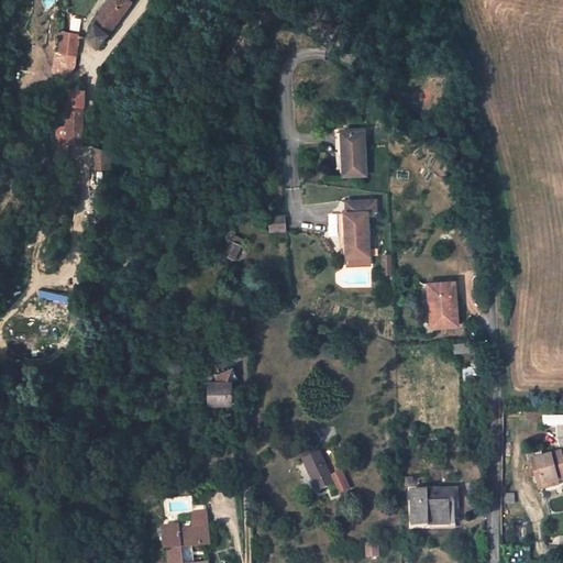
[(123,0),(101,0),(92,19),(88,25),(81,35),(89,43),(110,19),(120,4),(123,0)]
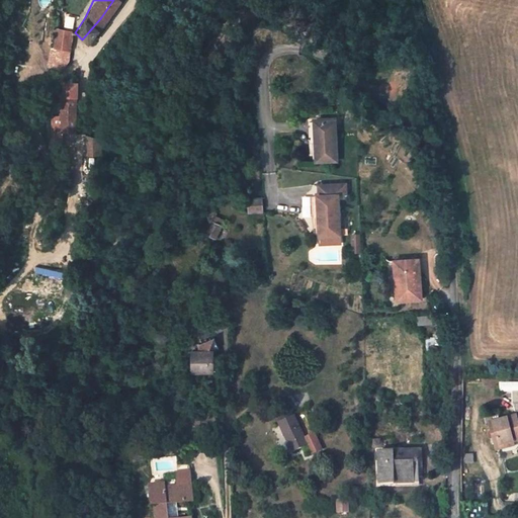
[(66,38),(67,33),(68,28),(53,25),(52,25),(47,45),(62,49),(64,44),(66,38)]
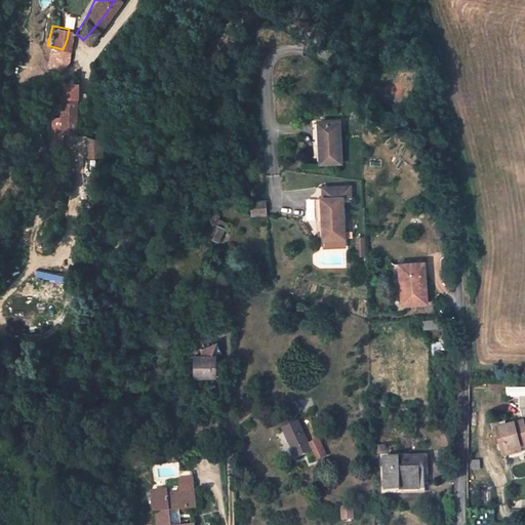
[(55,106),(69,106),(70,90),(56,91),(55,106)]
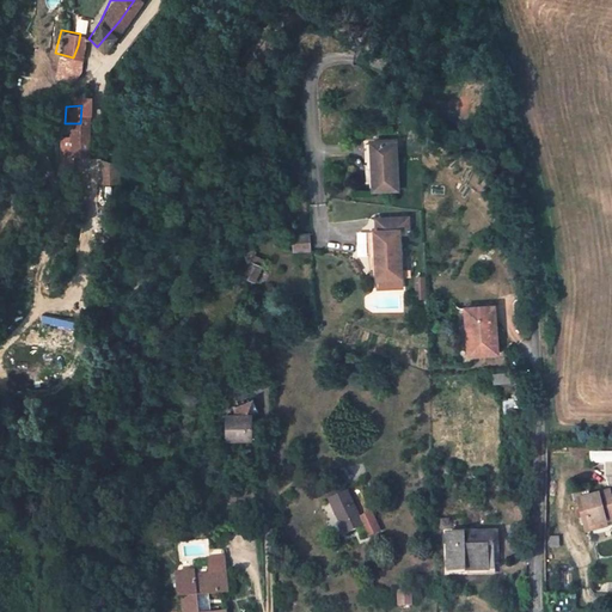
[(399,105),(396,117),(404,120),(407,108),(399,105)]
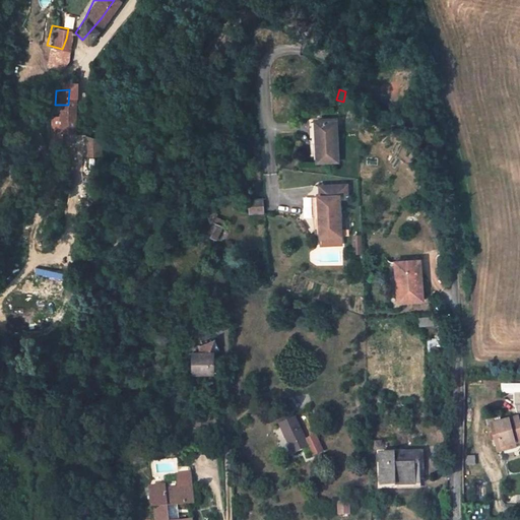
[(318,163),(339,161),(337,122),(316,122),(318,154),(318,163)]
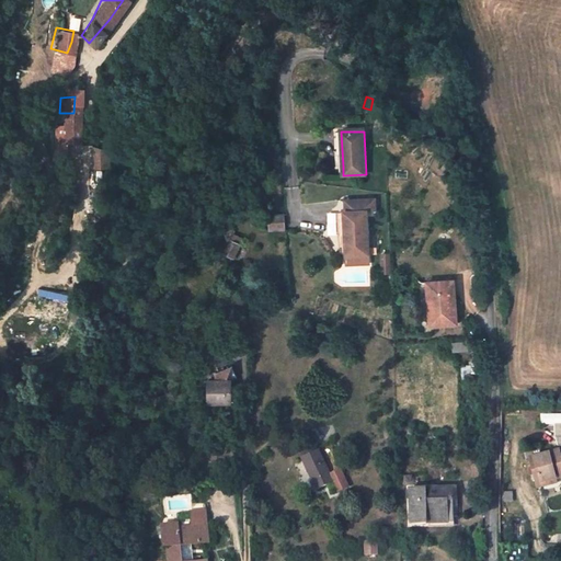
[(107,151),(93,148),(92,173),(110,173),(107,151)]
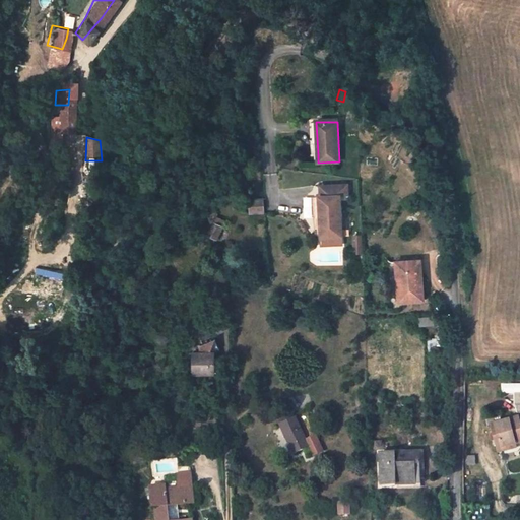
[(412,151),(409,156),(416,160),(419,156),(412,151)]
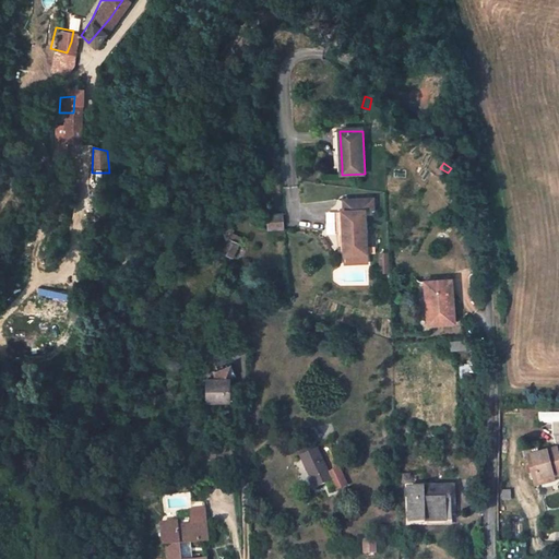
[(345,256),(368,254),(368,251),(367,211),(376,210),(376,199),(343,201),(344,212),(343,212),(344,247),(345,256)]
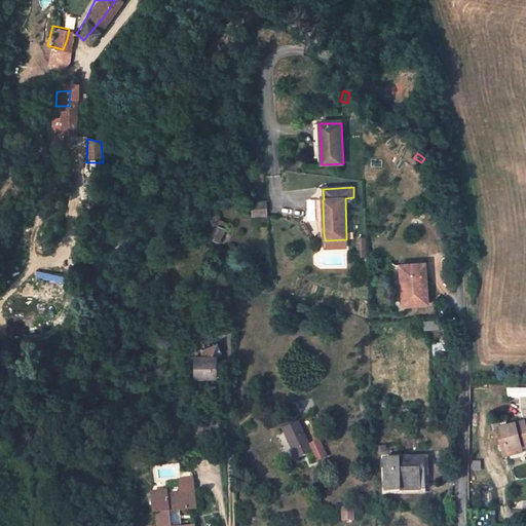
[(252,201),(253,217),(268,216),(267,201),(252,201)]
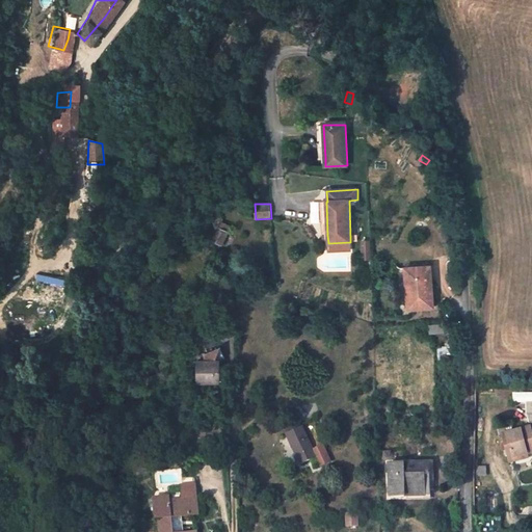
[(222,219),(218,209),(204,214),(207,222),(214,219),(217,230),(221,222),(222,219)]
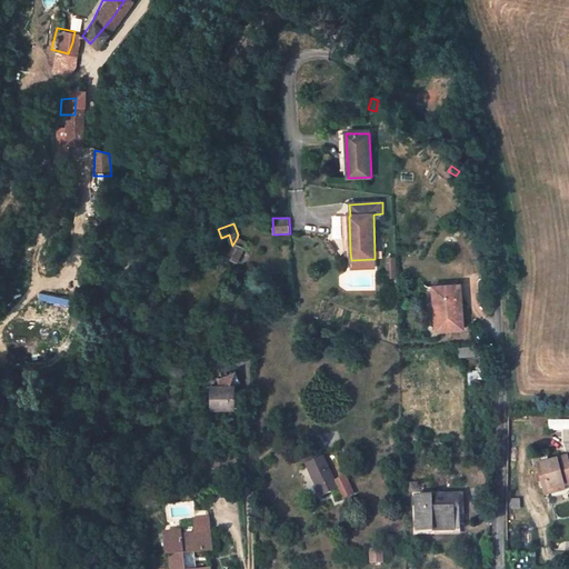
[(237,238),(232,246),(235,247),(228,258),(238,262),(246,249),(245,248),(247,243),(242,241),(237,238)]
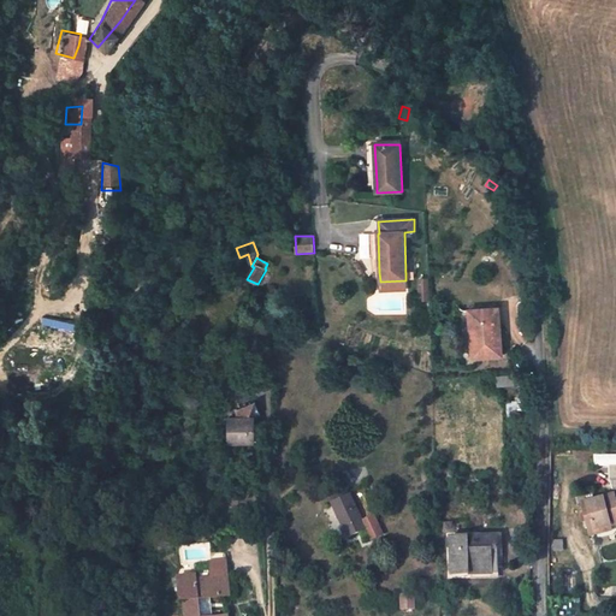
[(473,359),(502,356),(499,309),(469,311),(473,359)]
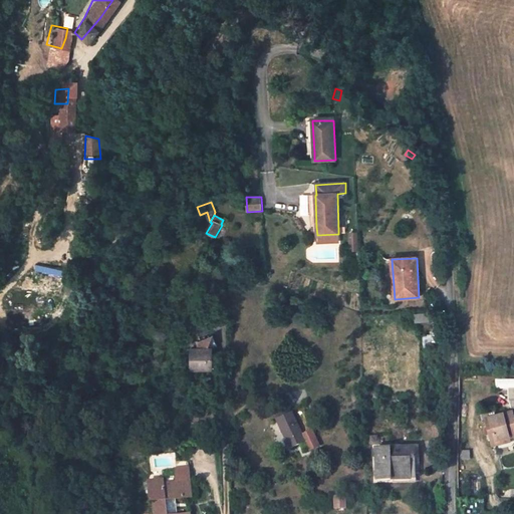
[(431,314),(415,315),(416,323),(431,322),(431,314)]
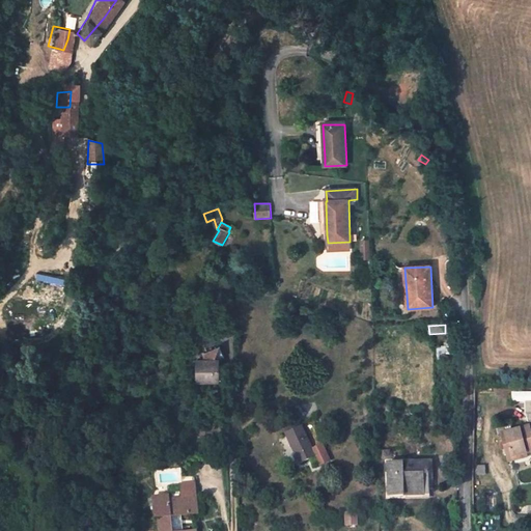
[(447,332),(448,347),(455,347),(455,332),(447,332)]
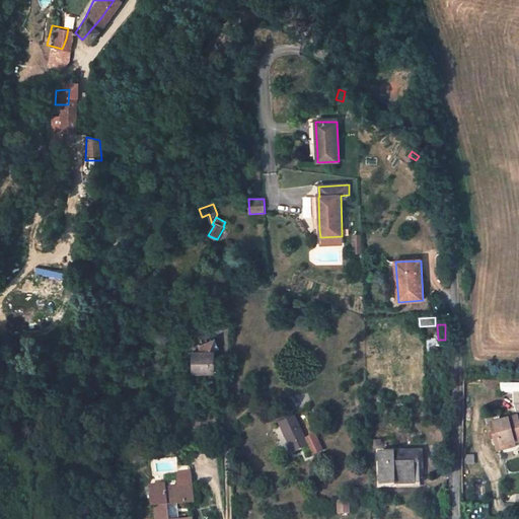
[(200,351),(193,351),(193,373),(214,373),(215,352),(211,352),(215,339),(200,345),(200,351)]
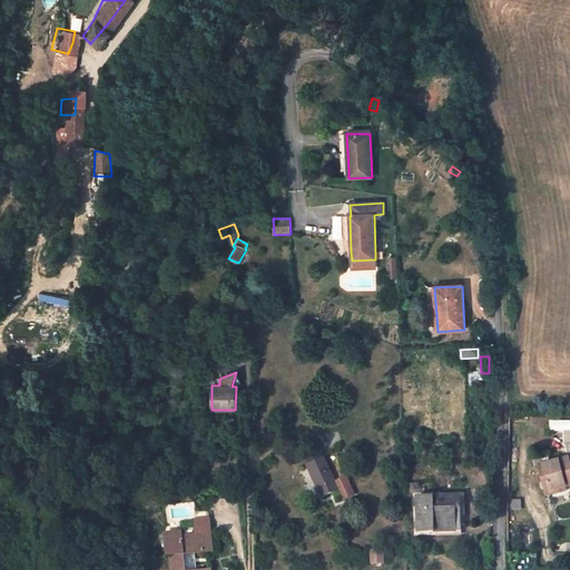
[(242,383),(236,372),(232,386),(236,386),(242,383)]
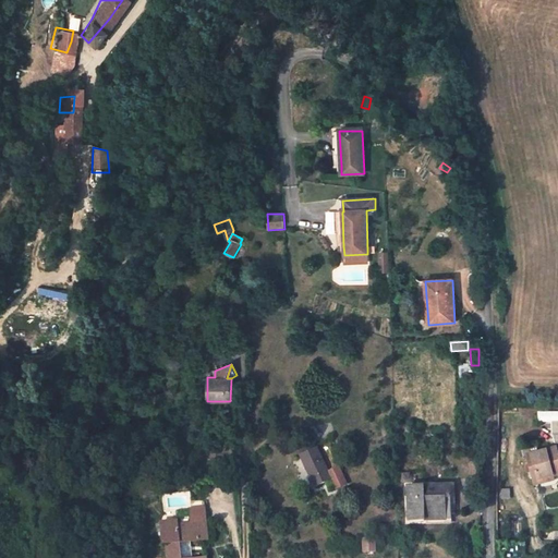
[(553,443),(557,441),(557,411),(538,412),(538,421),(553,421),(553,443)]
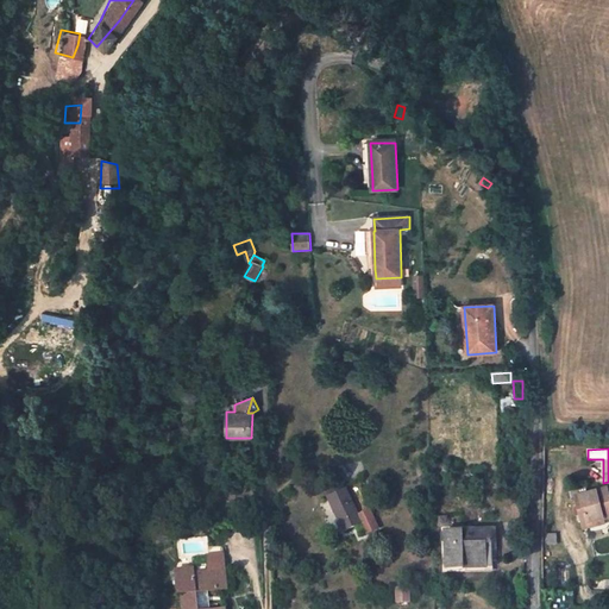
[(433,465),(433,477),(449,476),(449,465),(433,465)]
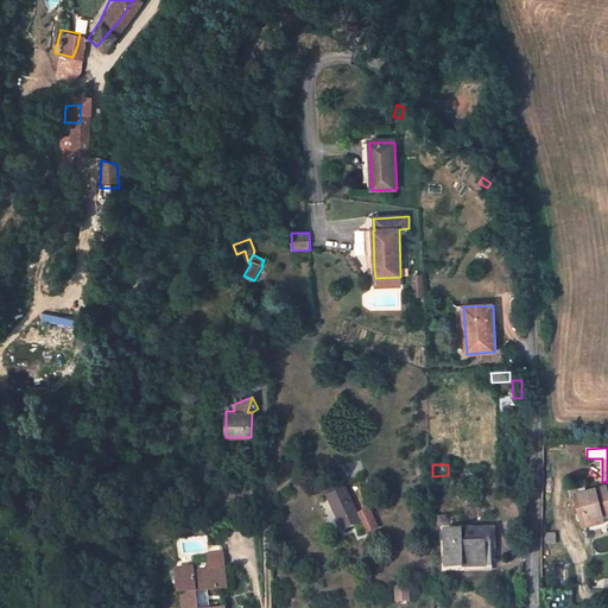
[(346,488),(327,496),(342,531),(361,521),(346,488)]
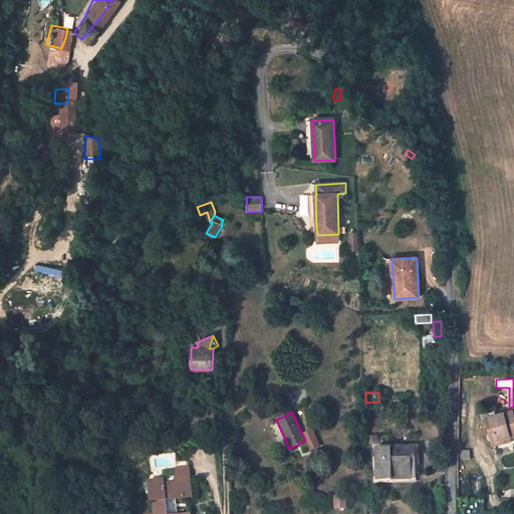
[(486,420),(490,435),(493,434),(496,443),(510,439),(513,438),(513,418),(512,413),(486,420)]
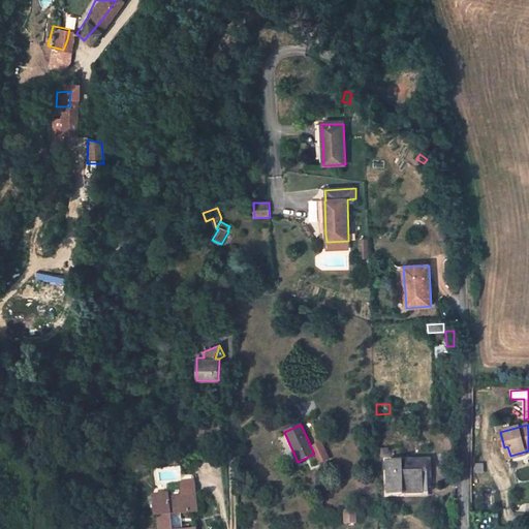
[(322,440),(312,444),(319,464),(330,460),(322,440)]
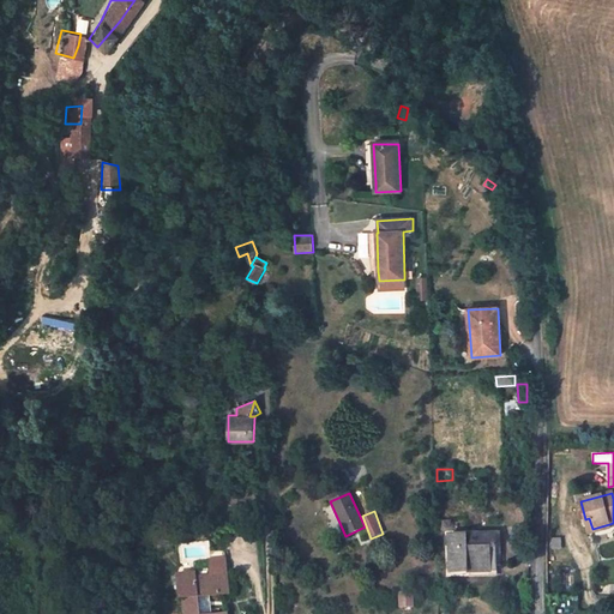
[(609,524),(593,529),(588,530),(589,535),(611,529),(609,524)]
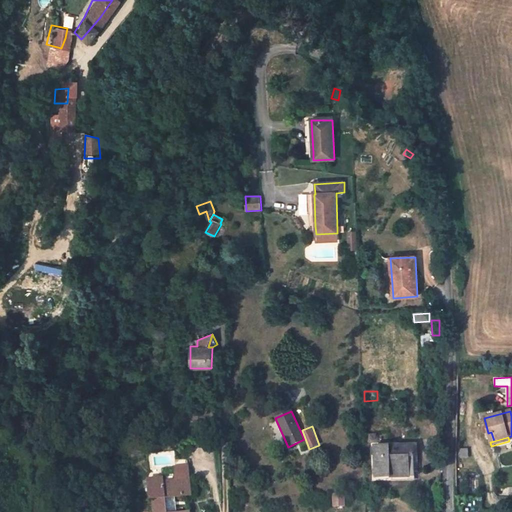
[(375,447),(376,478),(415,477),(414,446),(375,447)]
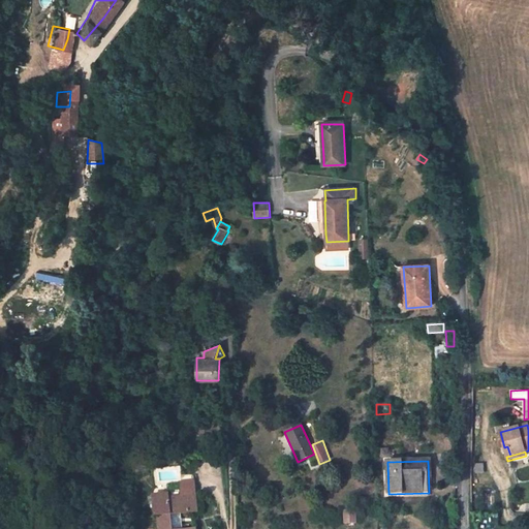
[(168,494),(153,496),(155,516),(158,516),(159,528),(195,528),(191,528),(172,528),(170,515),(181,514),(197,511),(194,481),(181,483),(182,496),(169,498),(168,494)]
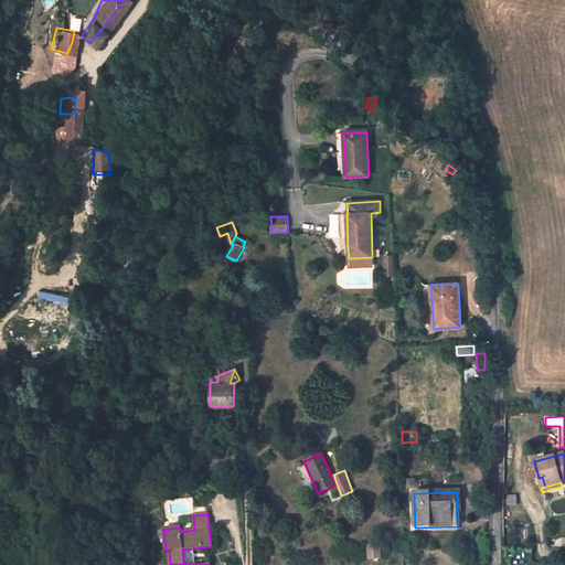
[(194,564),(193,548),(182,550),(183,564),(194,564)]
